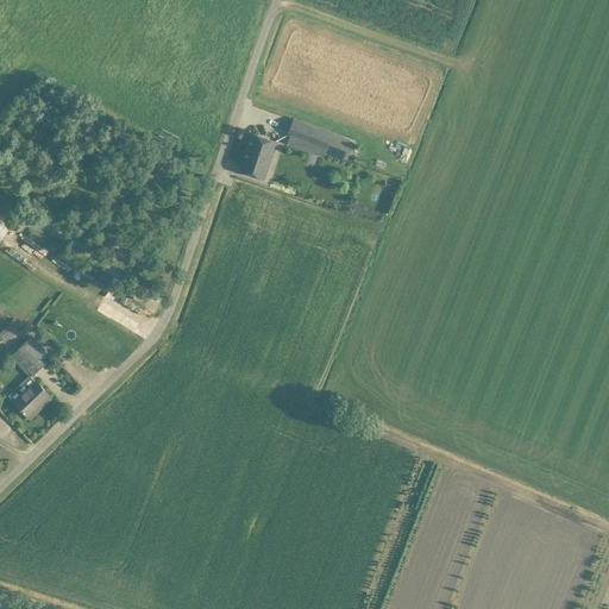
[(287,133),(326,149),(327,144),(346,151),(350,140),(332,133),(293,119),(287,133)]
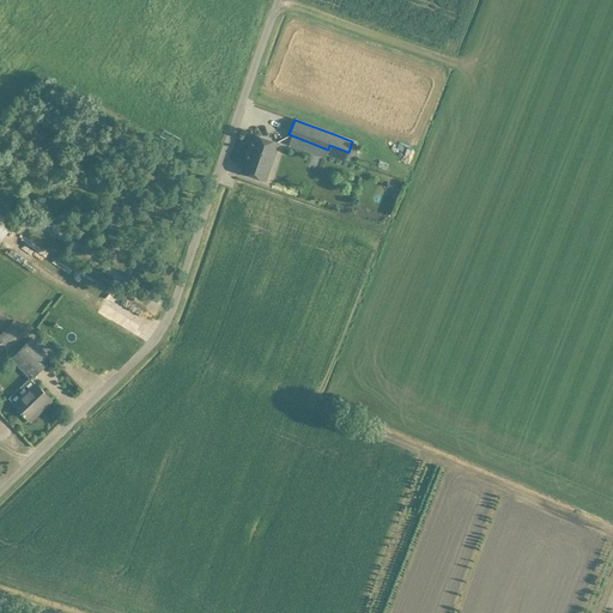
[(242,171),(253,175),(265,180),(278,143),(266,138),(254,134),(242,171)]
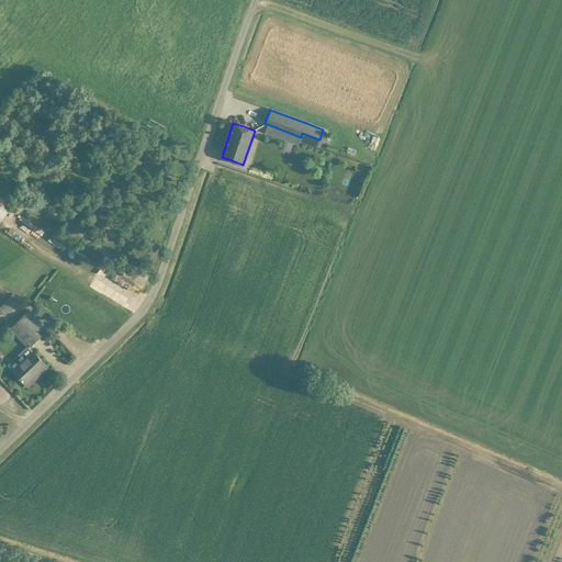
[(372,149),(380,152),(383,139),(377,137),(372,149)]
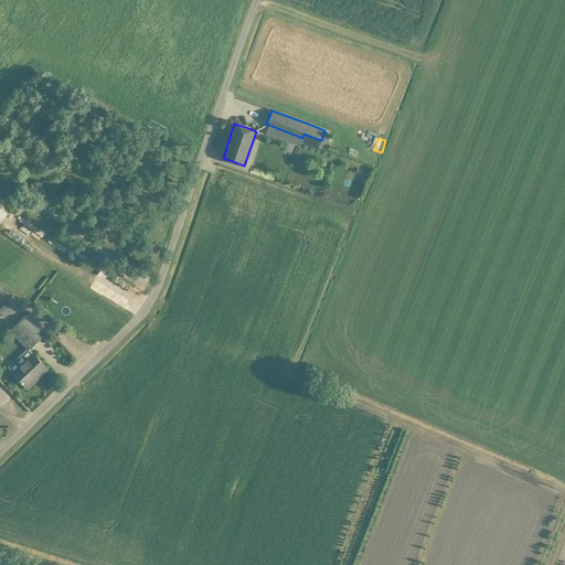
[(291,145),(290,164),(300,166),(301,146),(291,145)]
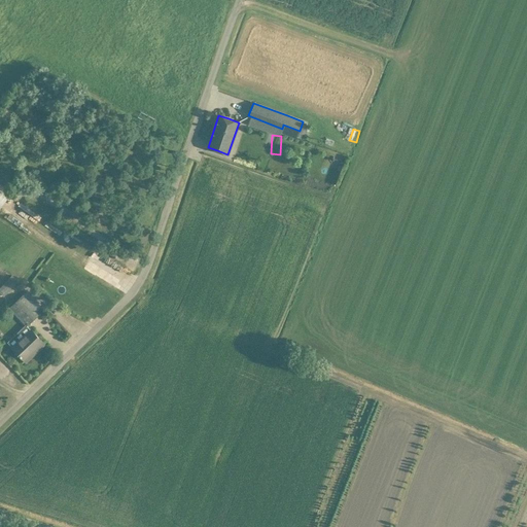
[(0,207),(4,210),(12,197),(0,188),(0,207)]
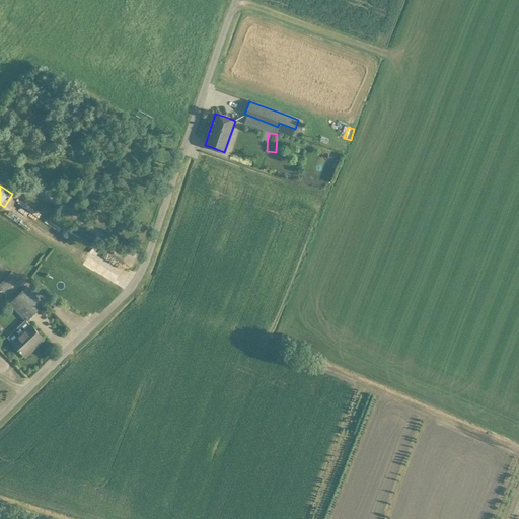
[(56,246),(52,251),(75,267),(78,262),(56,246)]
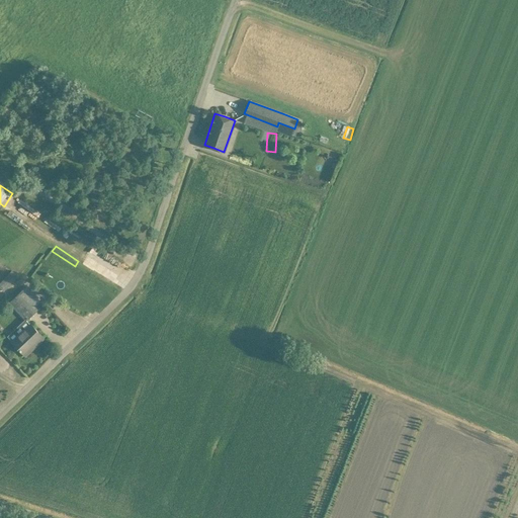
[(108,269),(111,262),(91,253),(88,259),(108,269)]
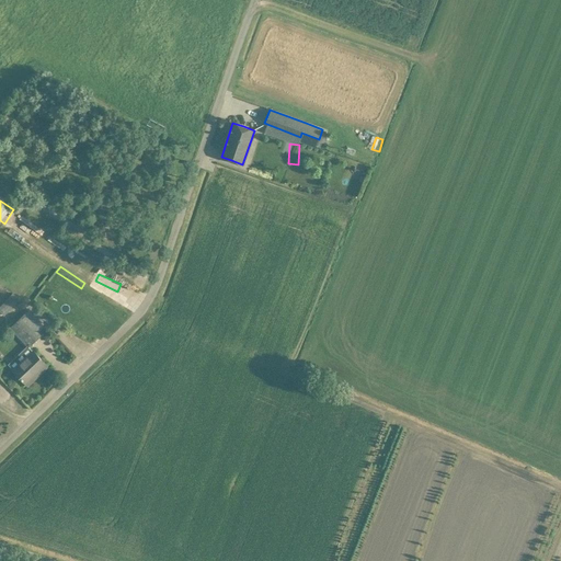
[(0,306),(0,311),(3,316),(19,299),(12,293),(0,306)]
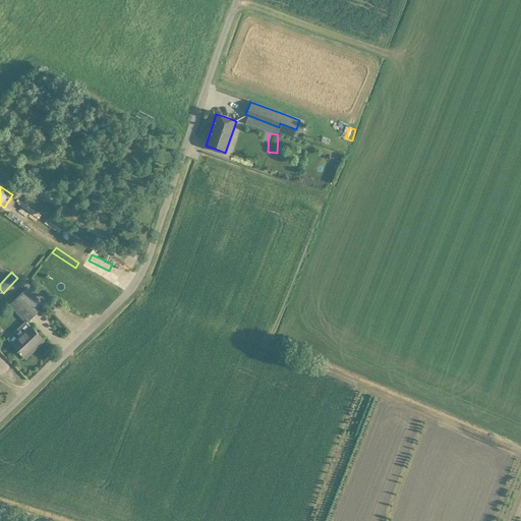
[(54,307),(58,303),(36,286),(33,291),(54,307)]
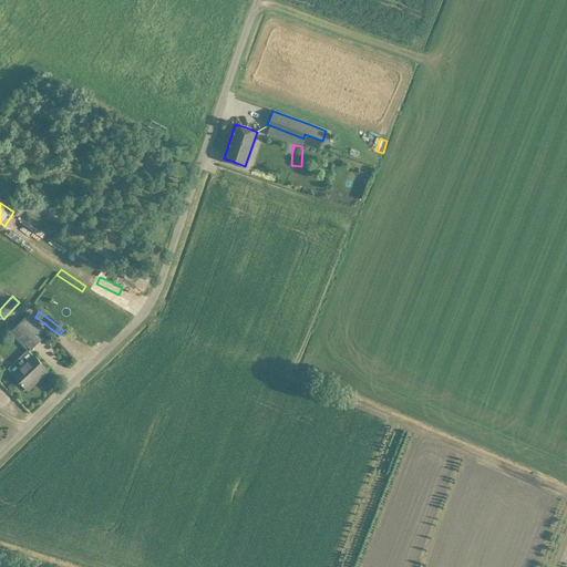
[(24,317),(10,330),(28,350),(43,337),(35,328),(24,317)]
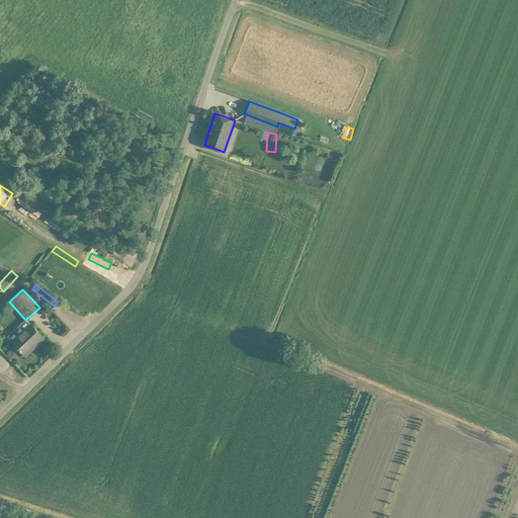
[(37,344),(44,338),(30,324),(12,341),(23,353),(35,341),(37,344)]
